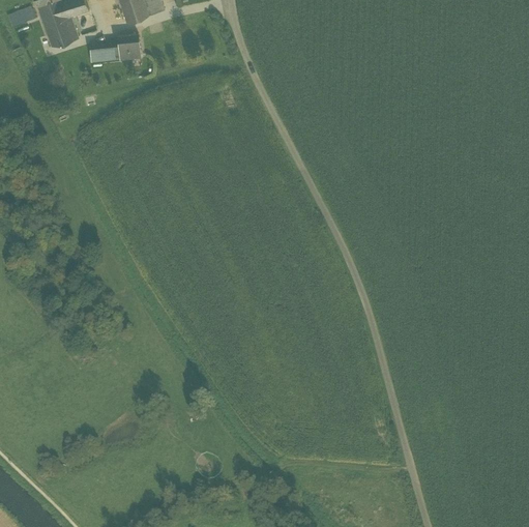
[(83,0),(49,0),(35,5),(51,48),(83,38),(75,16),(88,11),(83,0)]
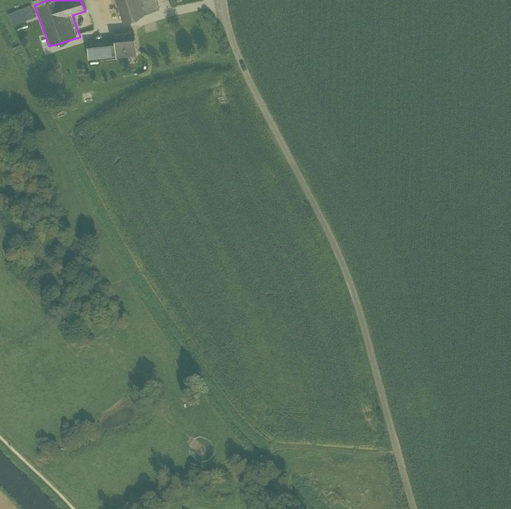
[(154,0),(113,0),(121,23),(157,11),(154,0)]
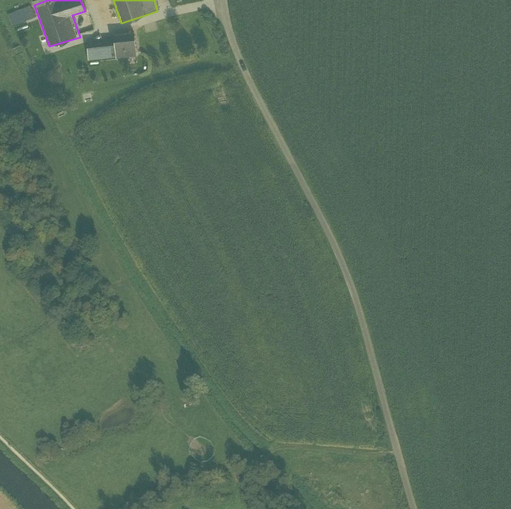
[(30,10),(7,19),(10,27),(33,18),(30,10)]
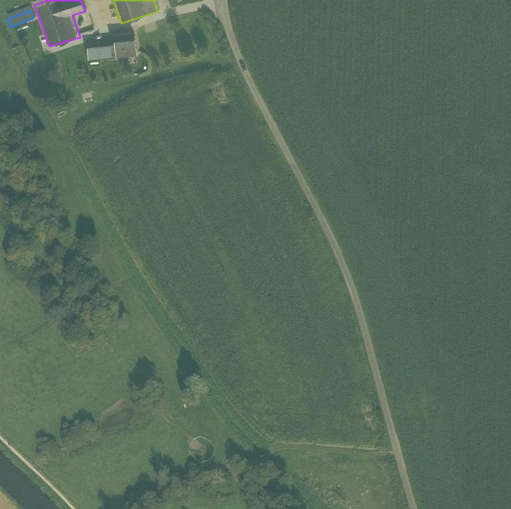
[(132,35),(112,37),(113,45),(115,58),(134,56),(132,35)]
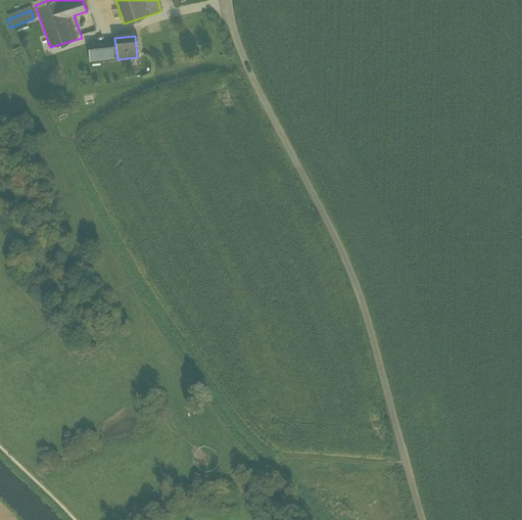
[(117,59),(115,46),(88,49),(89,62),(117,59)]
